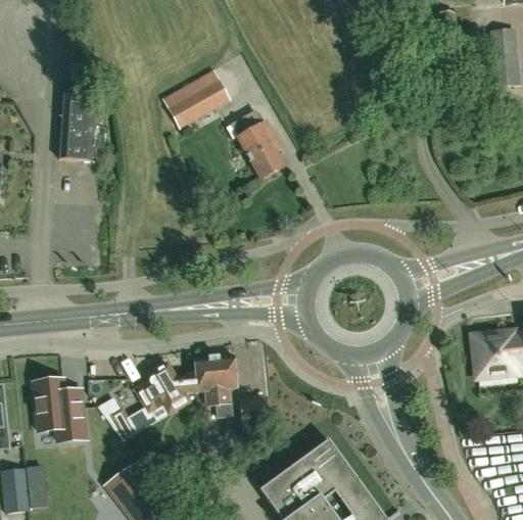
[(428,37),(457,35),(455,9),(426,12),(428,37)]
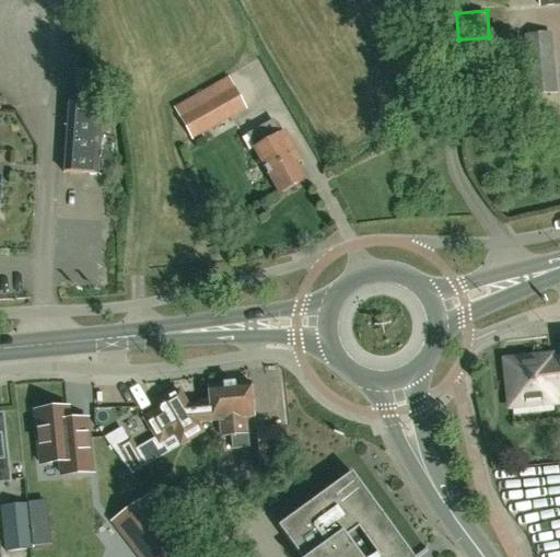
[(528,93),(557,90),(551,28),(523,32),(528,93)]
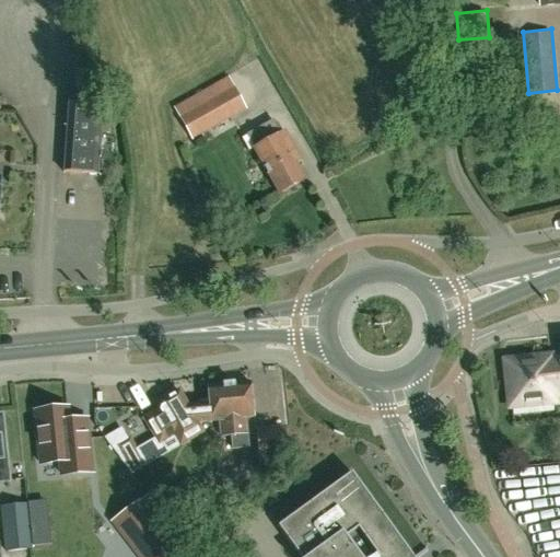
[(244,106),(233,85),(226,74),(173,105),(191,137),(244,106)]
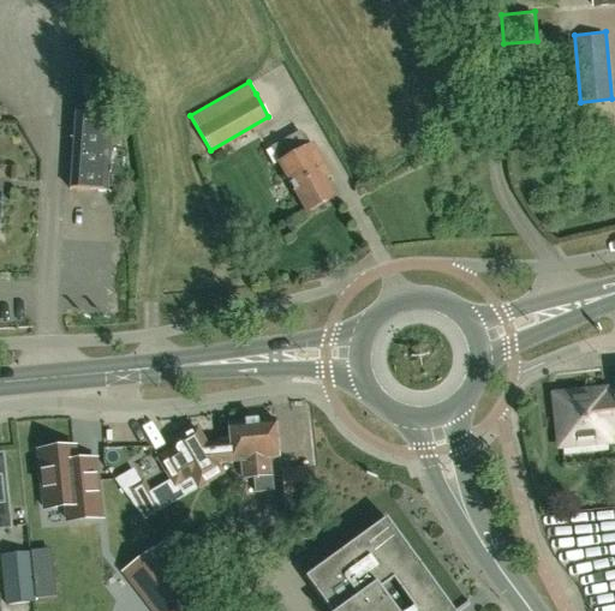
[(113,111),(111,109),(112,99),(93,97),(91,106),(96,106),(96,109),(75,107),(70,184),(108,186),(113,111)]
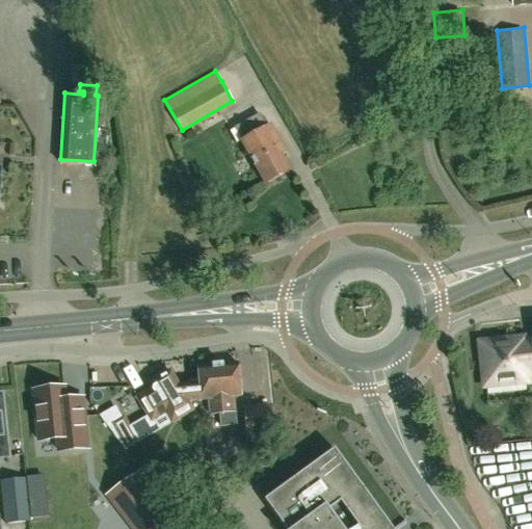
[(286,148),(275,131),(269,121),(266,123),(260,111),(235,126),(241,137),(240,138),(266,181),(290,167),(281,151),(286,148)]
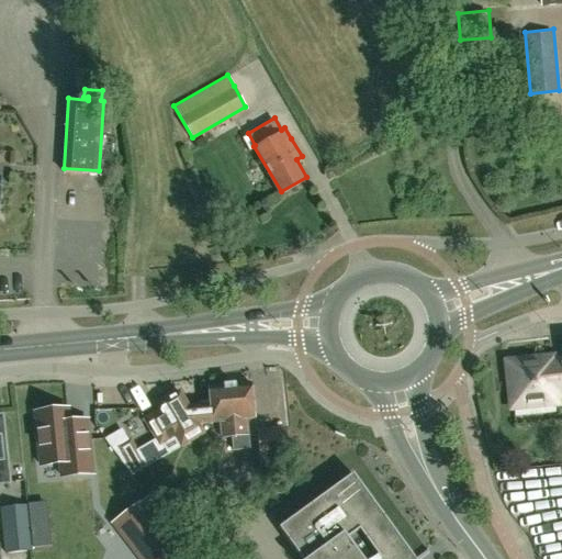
[(561,356),(561,357),(561,360),(552,361),(551,355),(507,360),(513,404),(557,399),(555,391),(561,390),(561,356)]
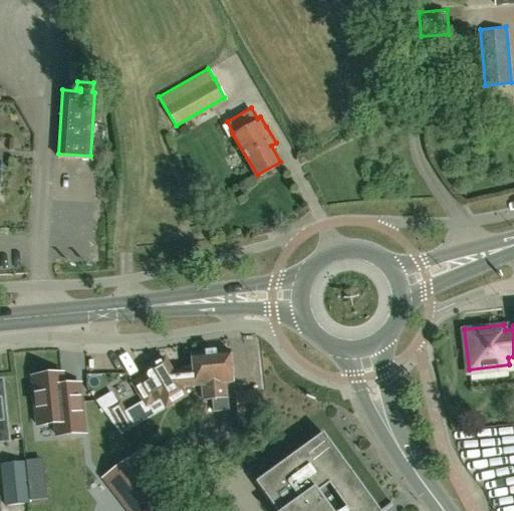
[(192,351),(193,366),(173,368),(165,355),(157,360),(155,357),(142,364),(146,371),(133,379),(147,404),(161,396),(167,405),(187,393),(182,385),(202,382),(204,397),(213,396),(214,409),(229,407),(228,395),(227,395),(226,379),(233,379),(230,347),(215,348),(215,347),(207,348),(207,349),(192,351)]
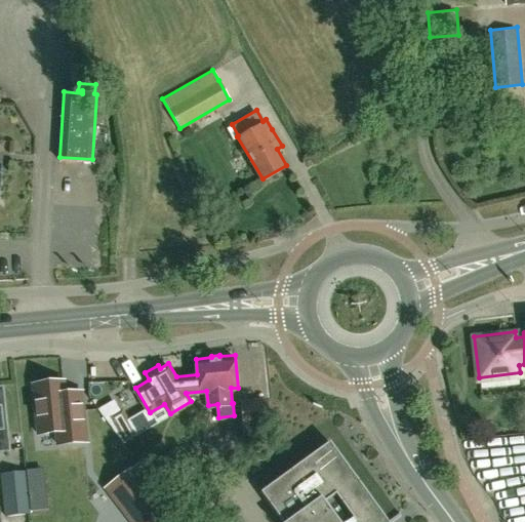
[(34,433),(52,431),(53,443),(64,442),(82,440),(79,408),(77,391),(61,393),(59,380),(29,384),(34,433)]
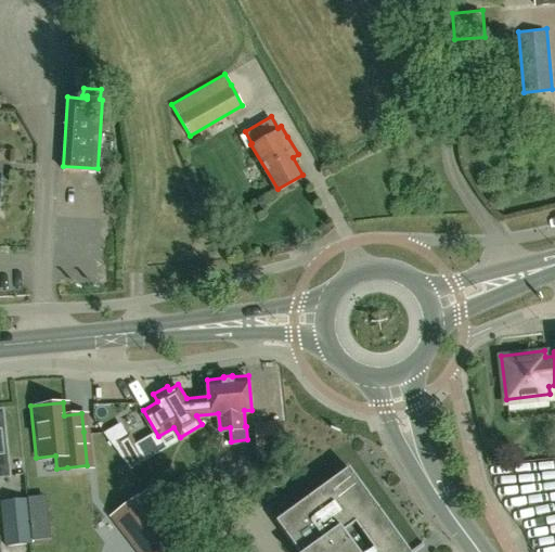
[(260,478),(288,476),(283,420),(255,423),(260,478)]
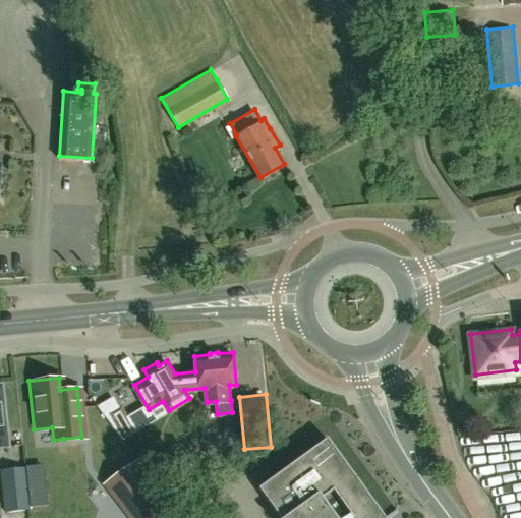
[(280,517),(386,517),(327,437),(257,486),(280,517)]
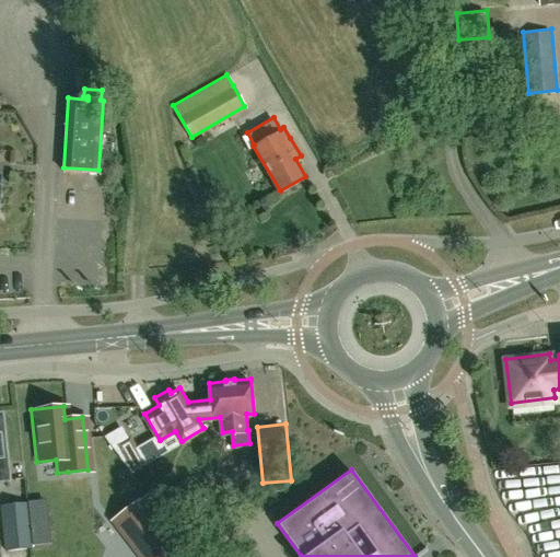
[(142,556),(165,556),(175,549),(138,500),(114,519),(142,556)]
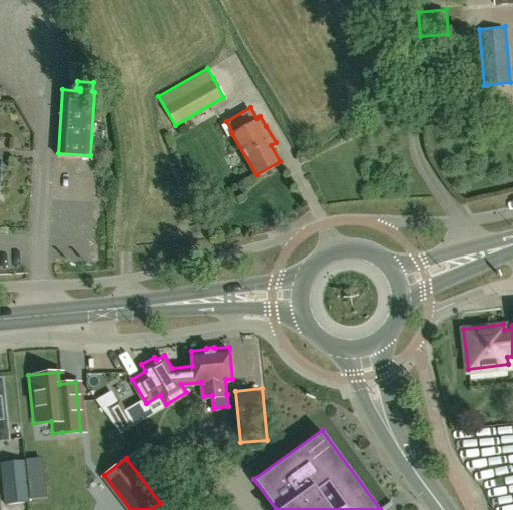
[(5,501),(27,499),(23,459),(1,462),(5,501)]
